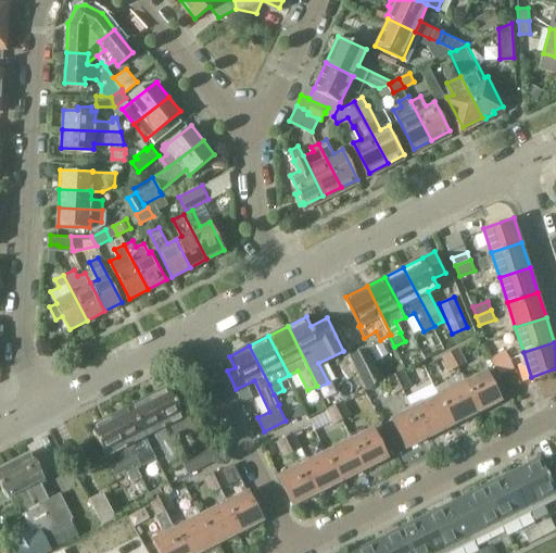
[(366,346),(348,354),(366,389),(383,379),(366,346)]
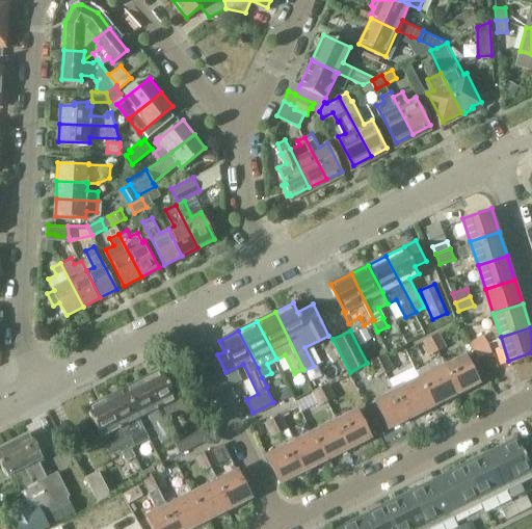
[(439,332),(431,335),(439,349),(446,345),(439,332)]
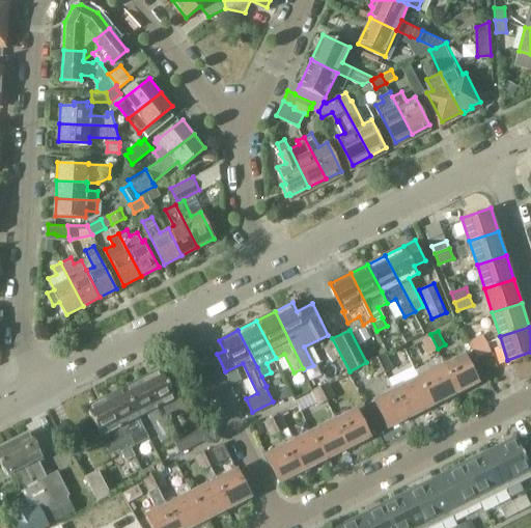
[(470,339),(474,348),(487,340),(483,333),(470,339)]
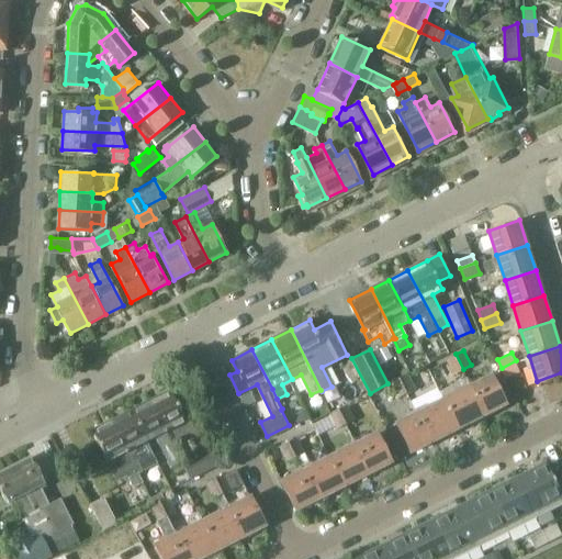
[(453,375),(463,369),(456,354),(446,359),(453,375)]
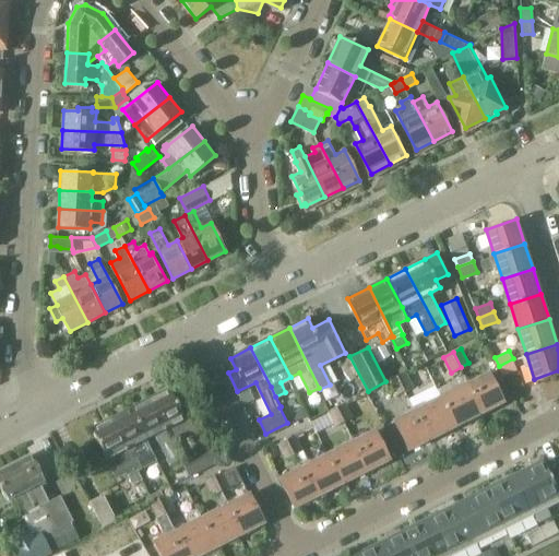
[(518,367),(513,358),(499,366),(503,375),(518,367)]
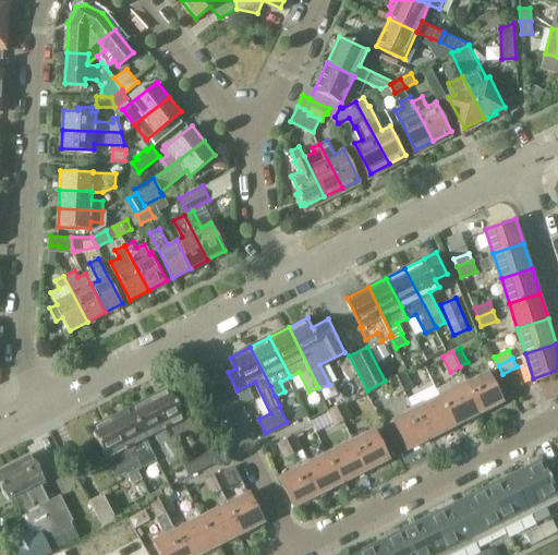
[(488,371),(468,381),(473,391),(471,393),(475,401),(472,403),(475,408),(480,406),(482,410),(504,399),(500,393),(508,388),(497,366),(488,371)]
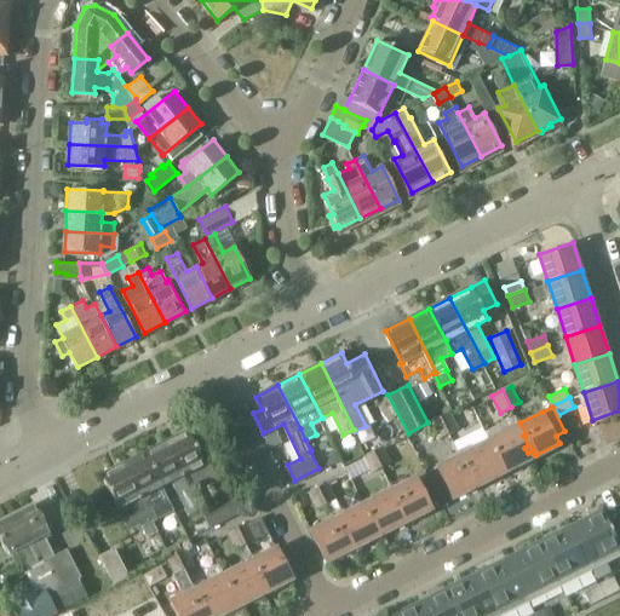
[(449,410),(440,415),(448,432),(458,427),(449,410)]
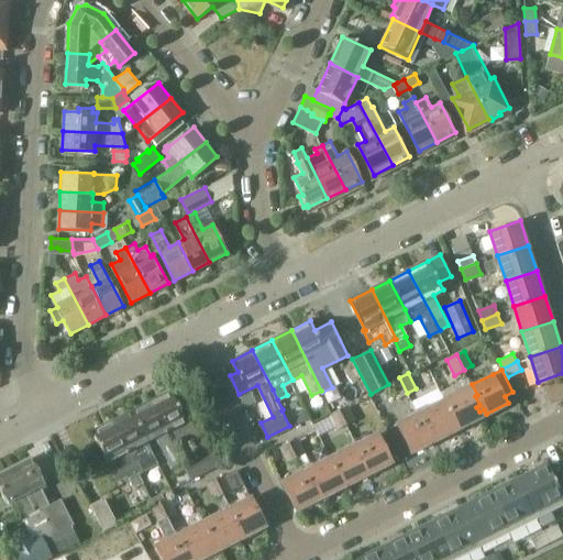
[(460,427),(486,414),(484,409),(479,412),(476,407),(479,405),(475,396),(477,395),(472,384),(468,376),(441,391),(445,398),(460,427)]
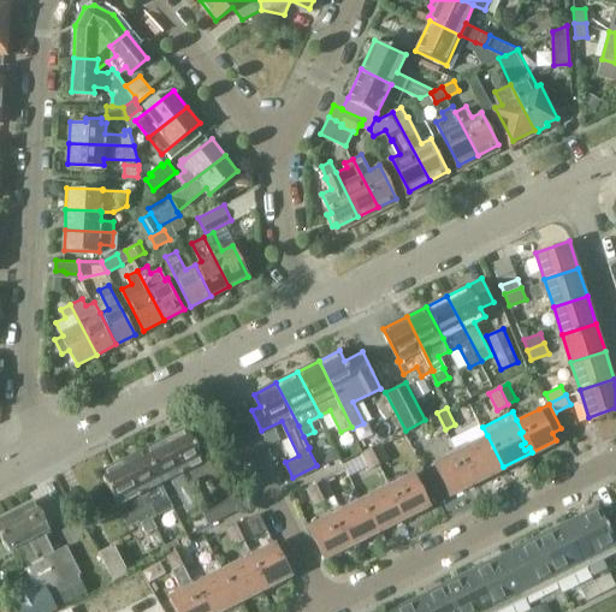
[(445,429),(437,413),(426,417),(436,434),(445,429)]
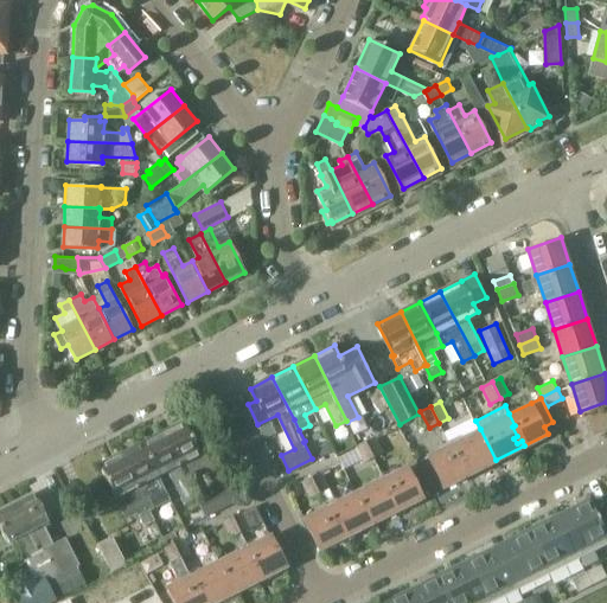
[(164,432),(185,475),(211,462),(198,437),(195,440),(185,422),(164,432)]
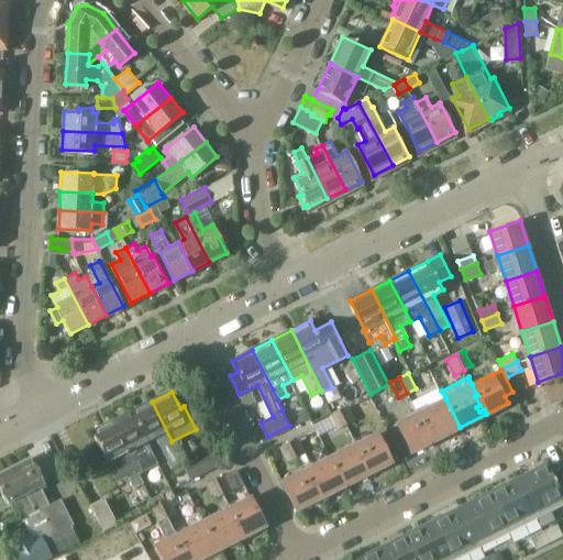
[(431,436),(434,440),(460,427),(445,398),(421,410),(418,412),(423,423),(427,420),(432,430),(434,429),(437,434),(431,436)]
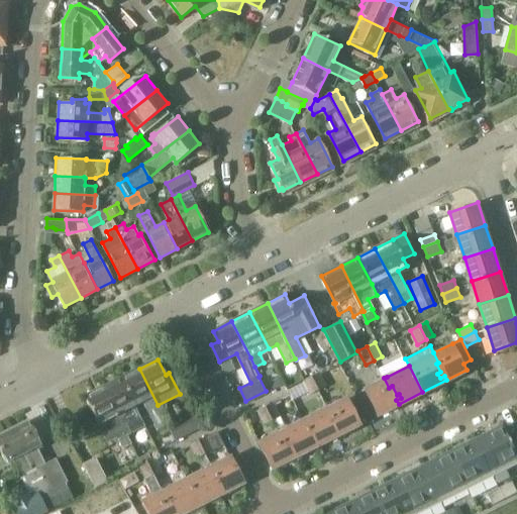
[(122,377),(136,404),(143,400),(158,428),(168,423),(158,405),(139,369),(122,377)]
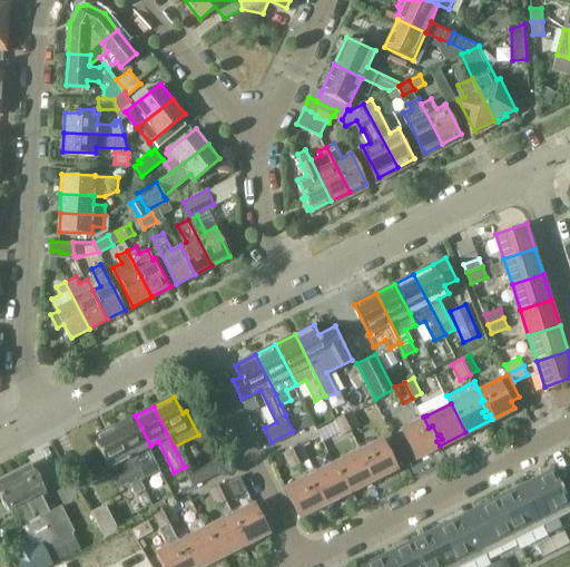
[(352,409),(342,413),(351,429),(360,424),(352,409)]
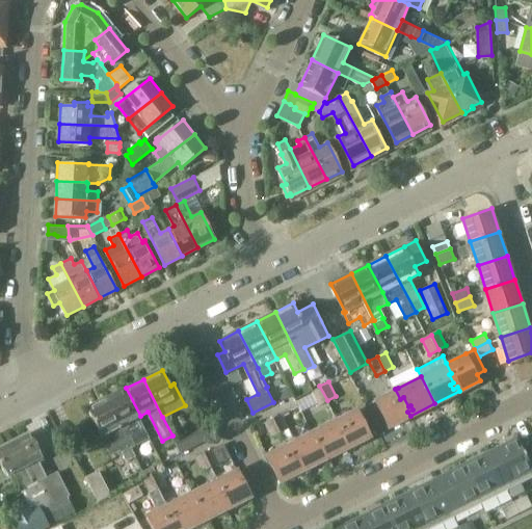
[(319,386),(314,389),(311,390),(319,405),(327,400),(319,386)]
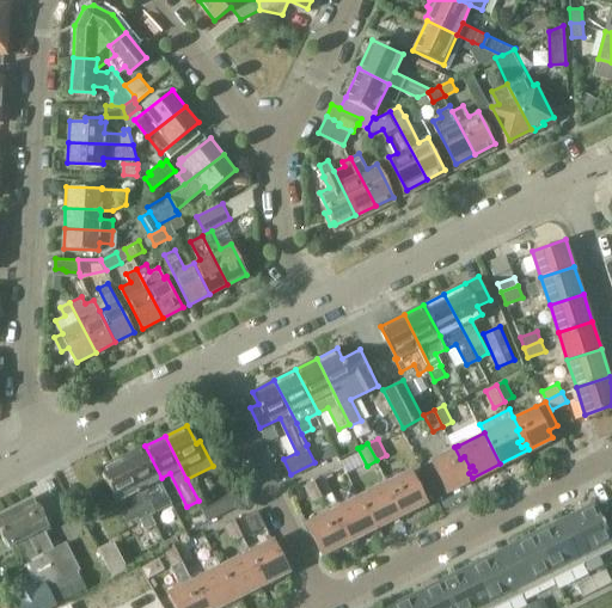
[(145,446),(124,456),(153,513),(171,503),(159,479),(161,478),(145,446)]
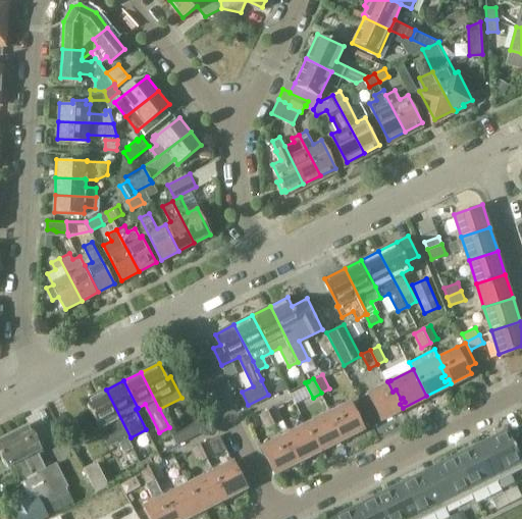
[(382,418),(403,408),(400,404),(405,402),(403,398),(401,399),(396,390),(393,392),(387,381),(369,392),(382,418)]
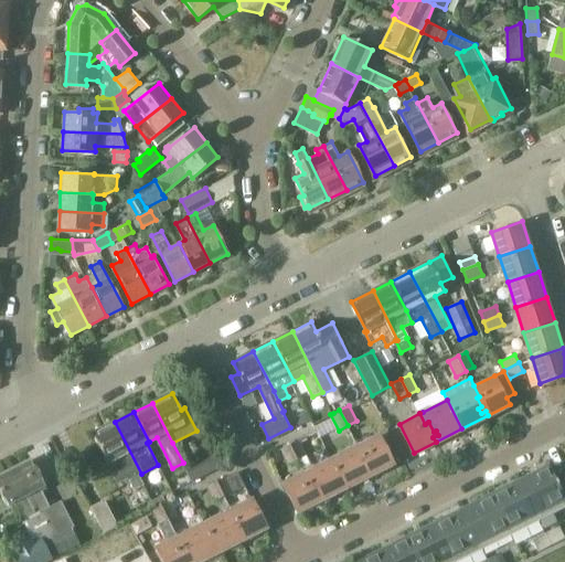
[(135,488),(146,483),(141,474),(115,422),(93,433),(108,462),(106,463),(115,478),(127,473),(135,488)]
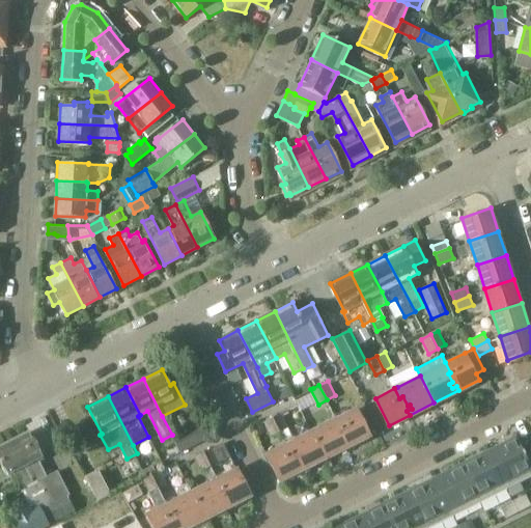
[(357,408),(337,417),(342,426),(339,428),(343,438),(341,439),(343,443),(347,440),(351,445),(370,435),(357,408)]
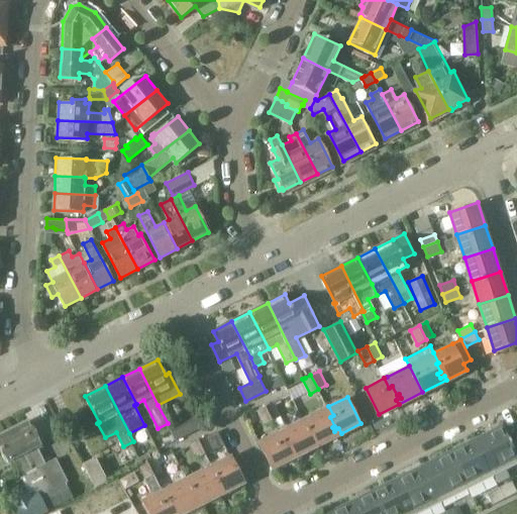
[(266,404),(273,417),(281,414),(274,400),(266,404)]
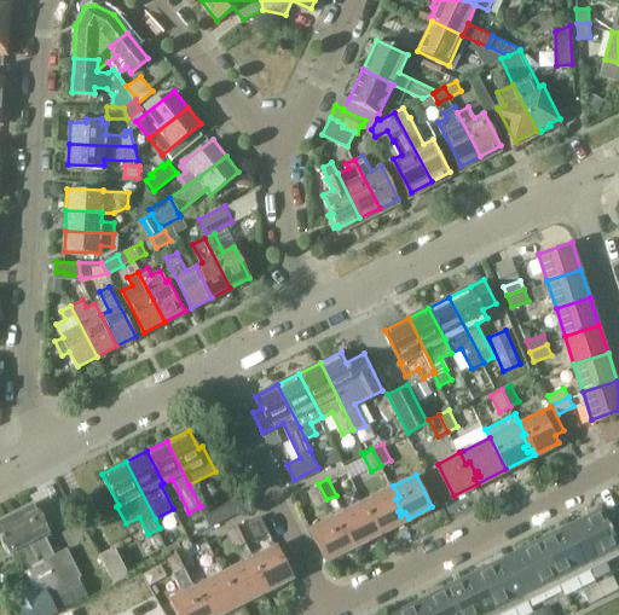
[(327,499),(318,483),(308,488),(317,504),(327,499)]
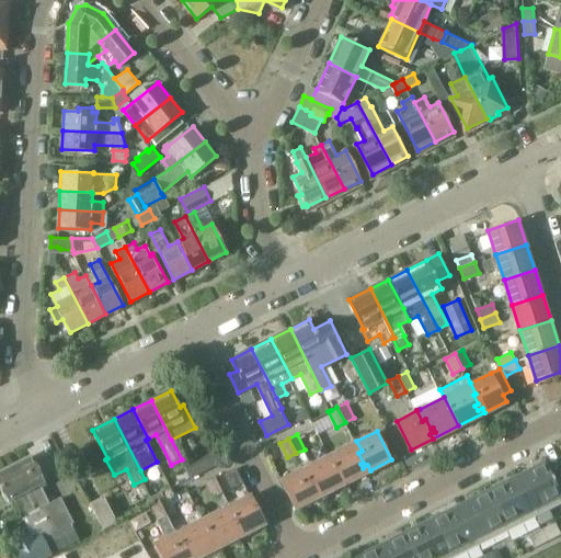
[(353,443),(330,454),(344,484),(370,470),(367,465),(363,468),(361,464),(363,463),(358,453),(362,451),(356,441),(353,443)]
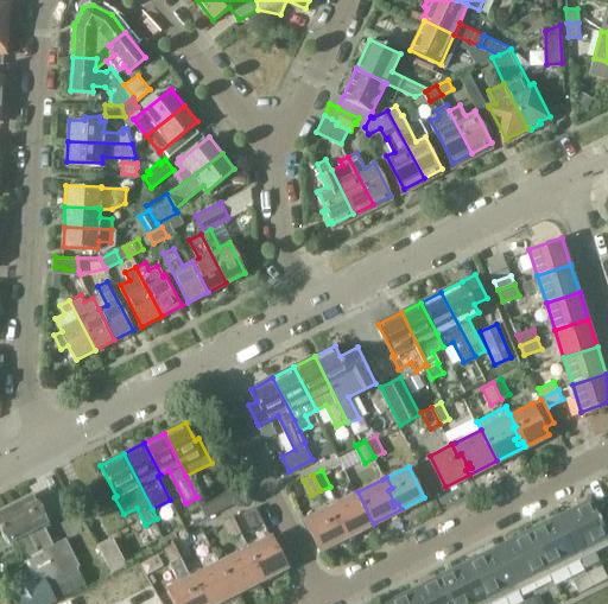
[(207,514),(242,497),(234,482),(200,498),(207,514)]
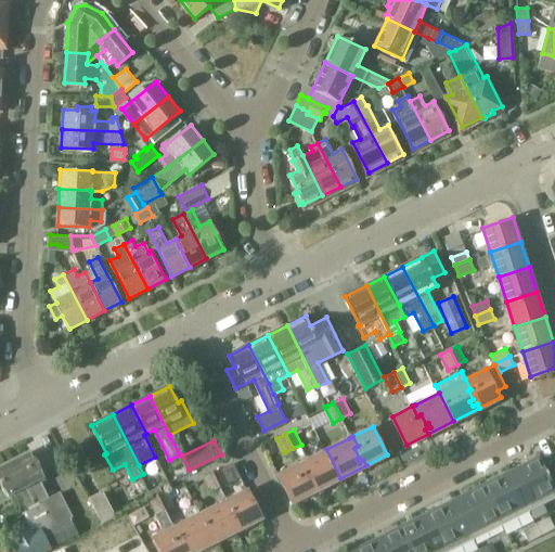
[(31,449),(13,459),(46,524),(47,527),(56,523),(44,498),(49,496),(40,479),(46,477),(31,449)]
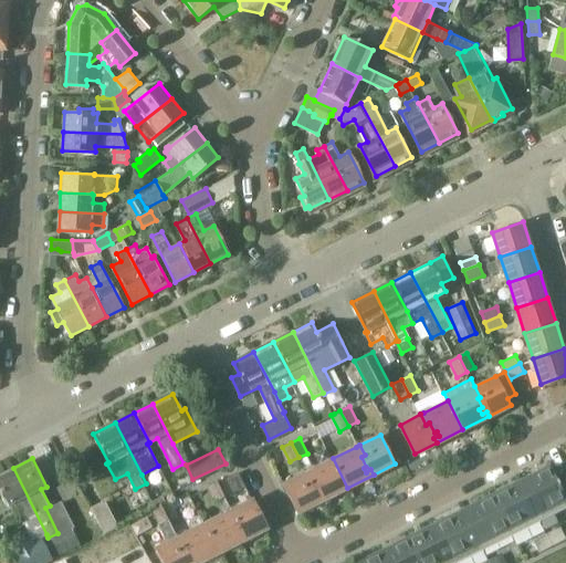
[(318,496),(321,501),(347,488),(333,458),(308,470),(305,472),(311,482),(314,481),(318,491),(321,490),(323,493),(318,496)]
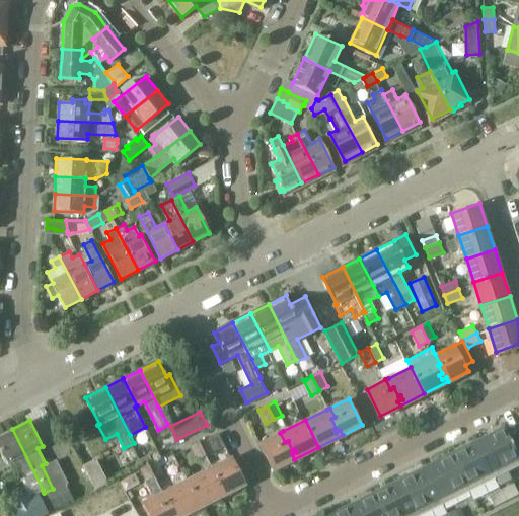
[(477,439),(496,476),(518,464),(518,446),(518,444),(514,445),(504,425),(477,439)]
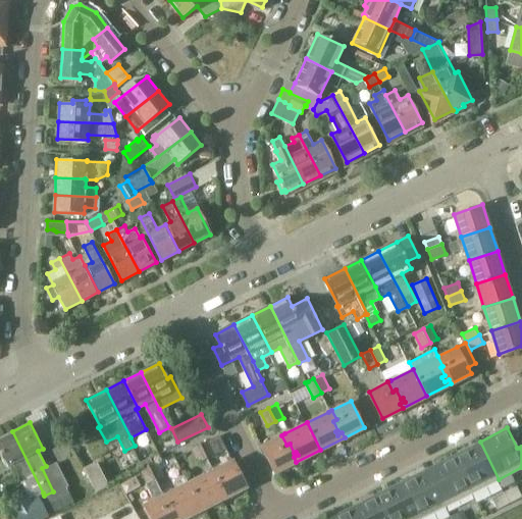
[(23,477),(34,498),(43,492),(12,431),(0,437),(0,452),(7,466),(11,464),(19,479),(23,477)]
